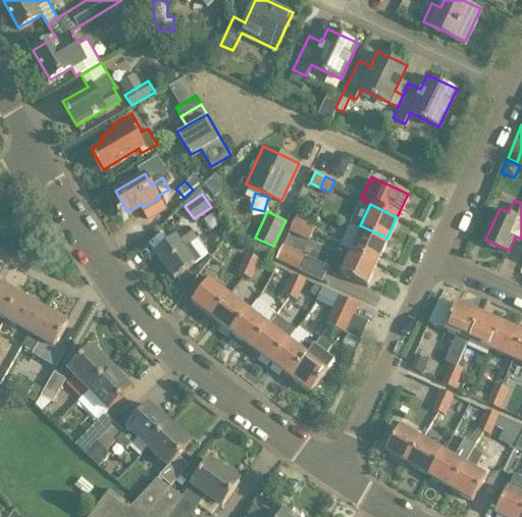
[(295,214),(289,227),(299,233),(305,219),(295,214)]
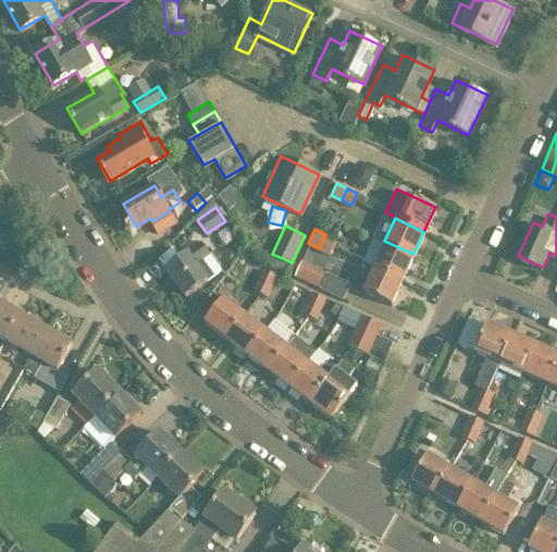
[(330,254),(336,240),(325,234),(319,248),(330,254)]
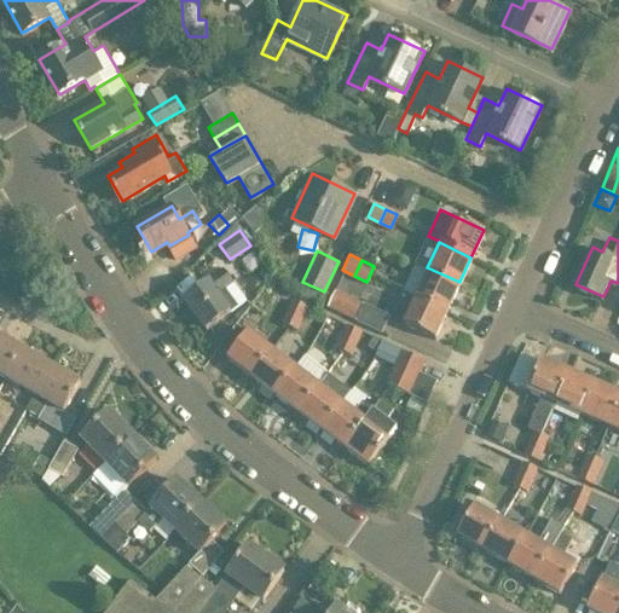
[(184,298),(206,328),(230,311),(217,291),(233,281),(223,265),(206,277),(208,279),(184,298)]
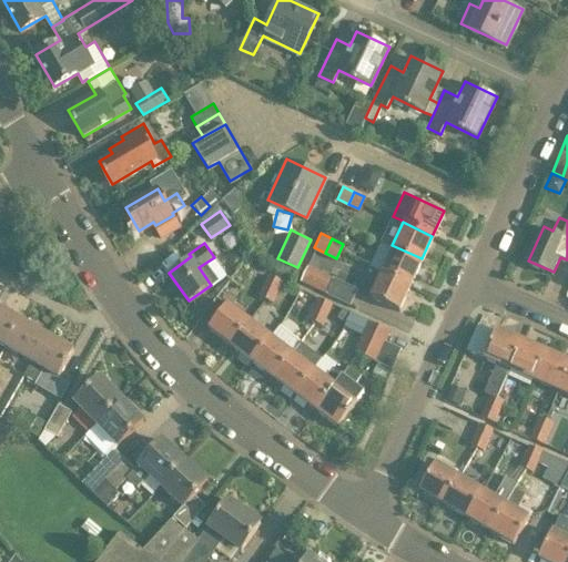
[(381,269),(409,283),(422,258),(392,245),(381,269)]
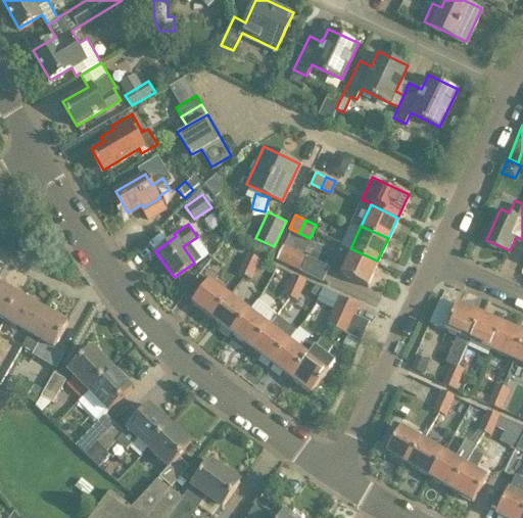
[(282,243),(277,257),(300,267),(306,253),(282,243)]
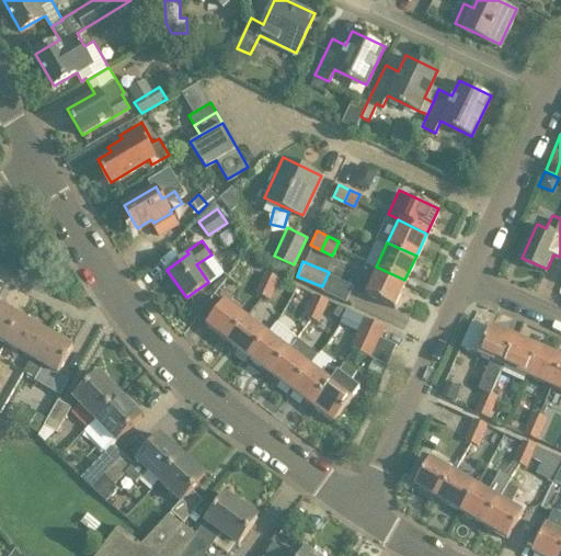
[(404,280),(376,267),(364,292),(393,305),(404,280)]
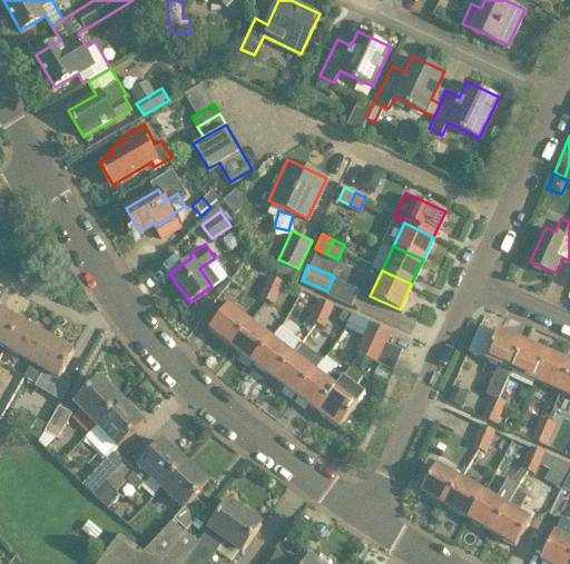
[(264,284),(276,290),(282,279),(268,273),(264,284)]
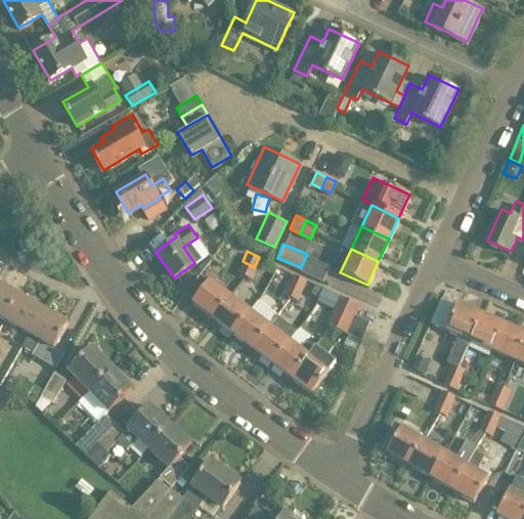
[(254,267),(243,261),(237,271),(250,276),(254,267)]
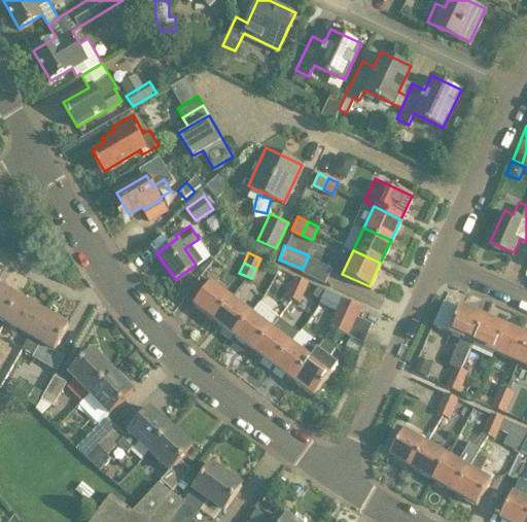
[(309,280),(295,274),(290,284),(304,290),(309,280)]
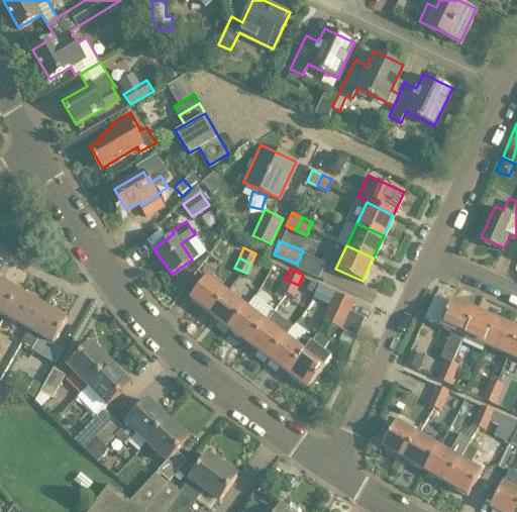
[(180,290),(187,280),(177,273),(170,283),(180,290)]
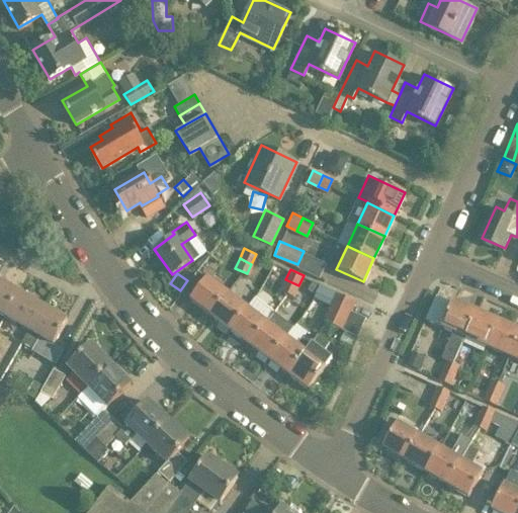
[(209,314),(227,291),(206,276),(189,298),(209,314)]
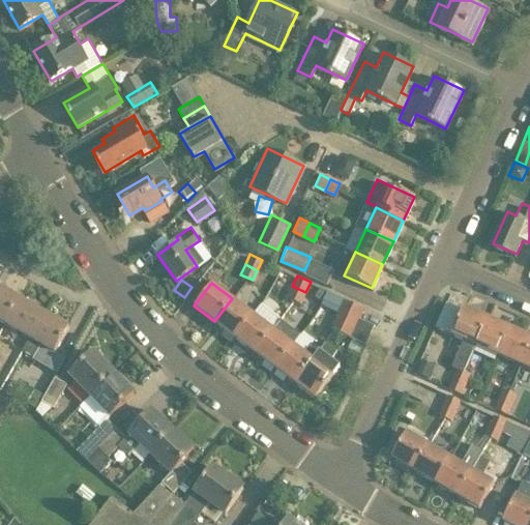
[(0,318),(4,321),(20,295),(0,284),(0,318)]
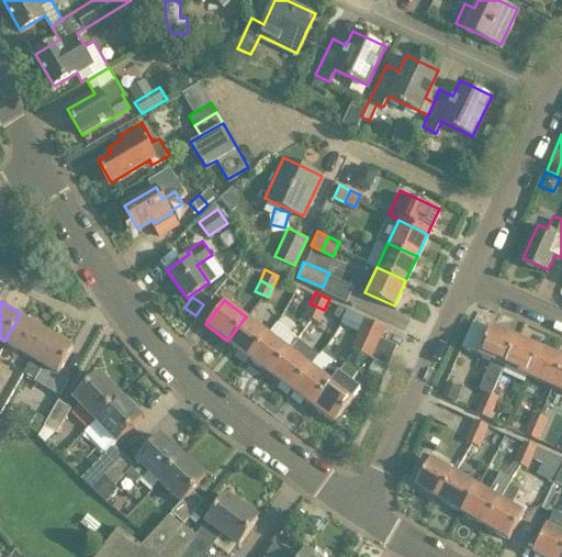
[(305,314),(319,321),(324,310),(310,303),(305,314)]
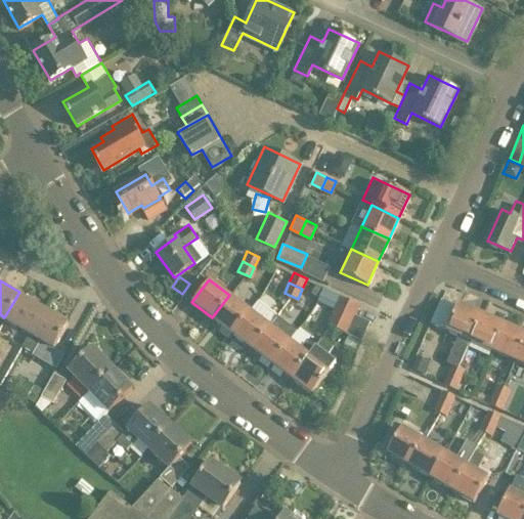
[(29,331),(43,306),(19,292),(4,317),(29,331)]
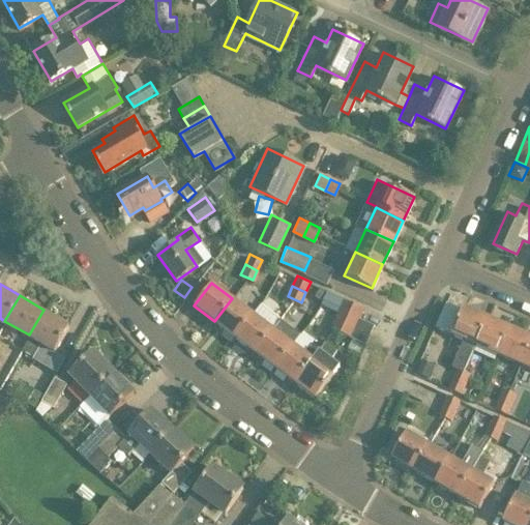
[(339,308),(358,317),(363,307),(343,297),(339,308)]
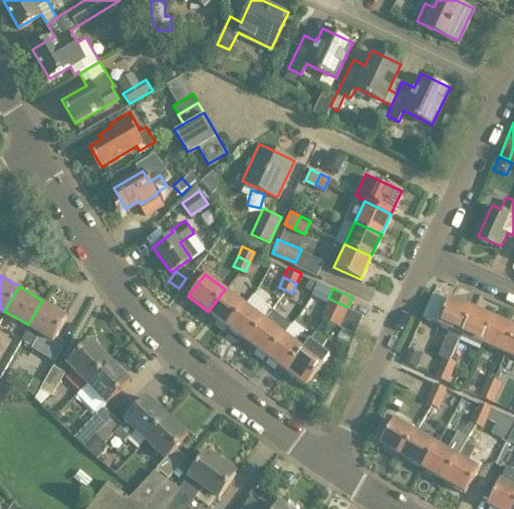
[(227,326),(244,304),(225,289),(208,311),(227,326)]
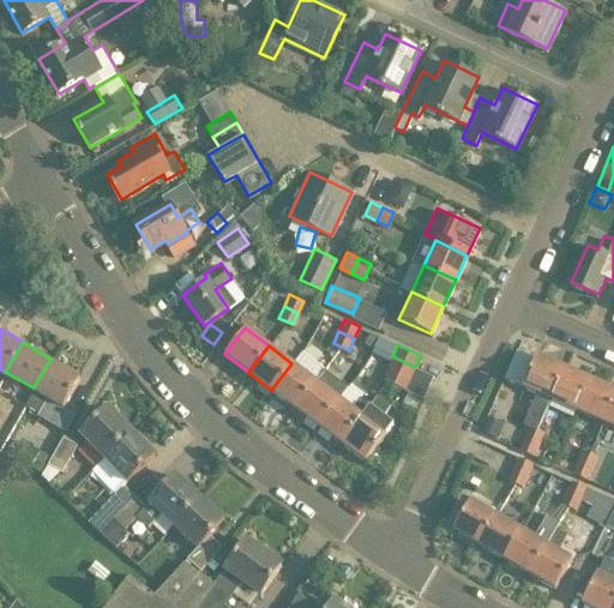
[(304,349),(292,363),(271,390),(295,408),(315,381),(314,380),(324,367),(304,349)]
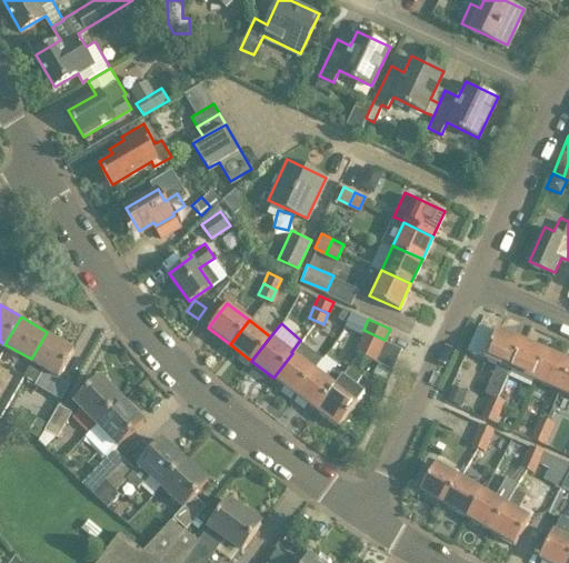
[(498,361),(485,391),(490,393),(498,396),(502,385),(511,367),(510,365),(522,338),(498,327),(496,330),(486,354),(498,361)]
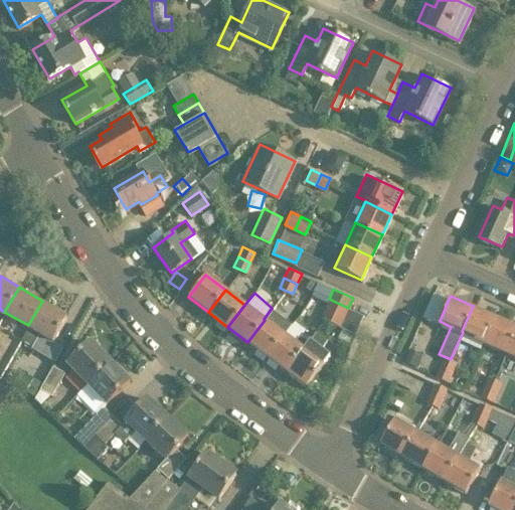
[(334,313),(330,321),(340,326),(348,308),(329,299),(324,309),(334,313)]
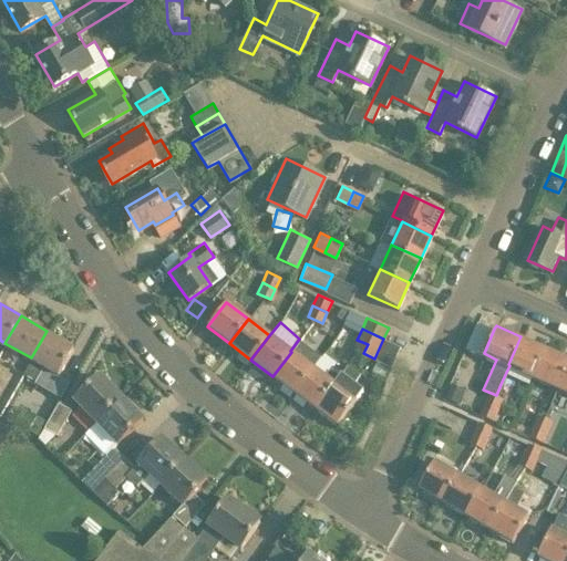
[(37,380),(44,365),(59,373),(74,346),(47,331),(31,357),(23,372),(37,380)]
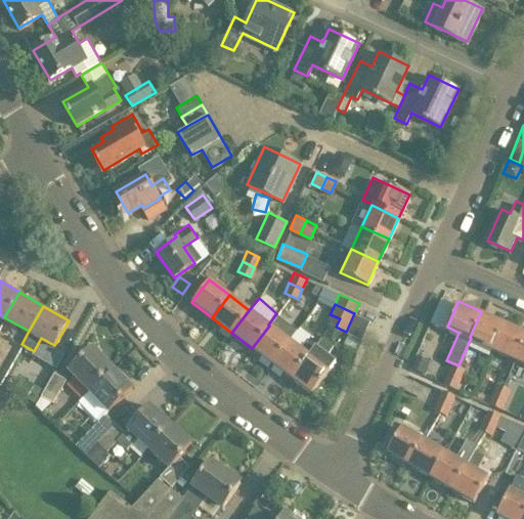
[(481,311),(470,337),(471,338),(492,347),(504,321),(481,311)]
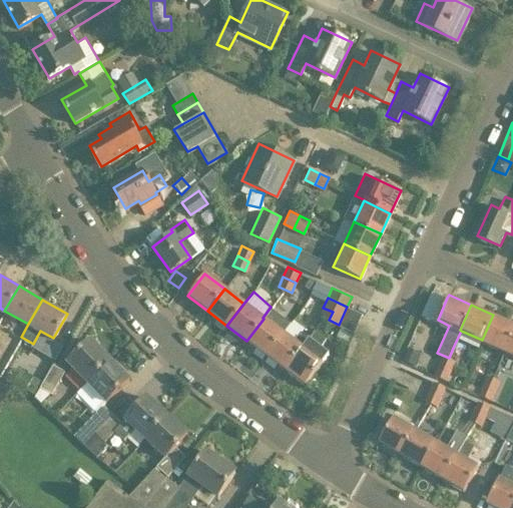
[(329,320),(333,312),(323,308),(320,316),(329,320)]
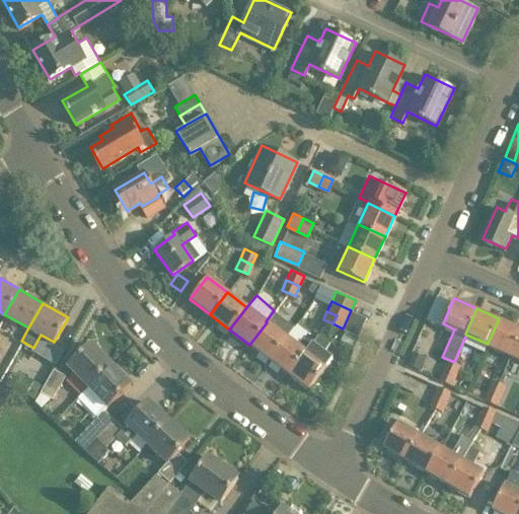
[(518,326),(499,318),(488,344),(510,354),(518,333),(518,326)]
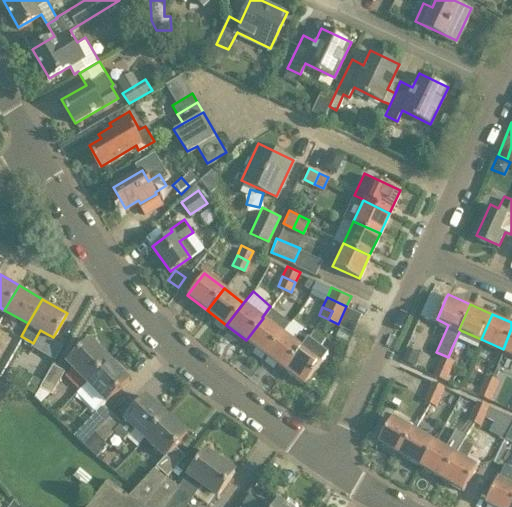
[(265,354),(281,332),(263,318),(246,340),(265,354)]
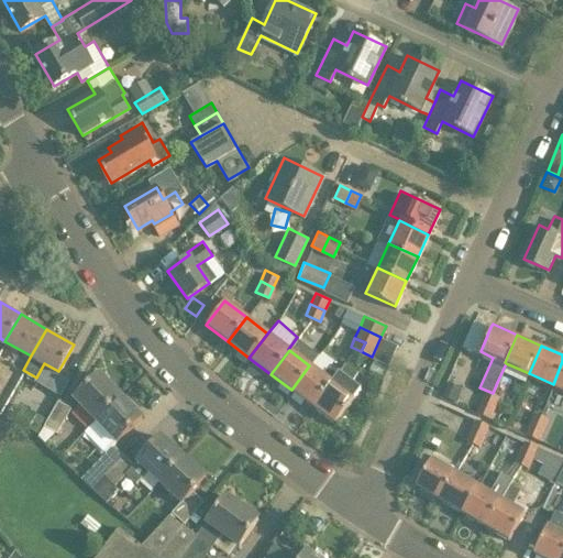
[(331,382),(339,371),(340,370),(319,353),(309,365),(291,390),(312,406),(331,382)]
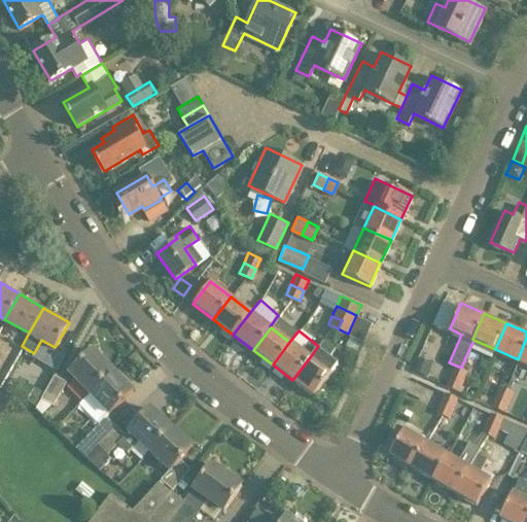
[(526,338),(518,359),(526,362),(526,338)]
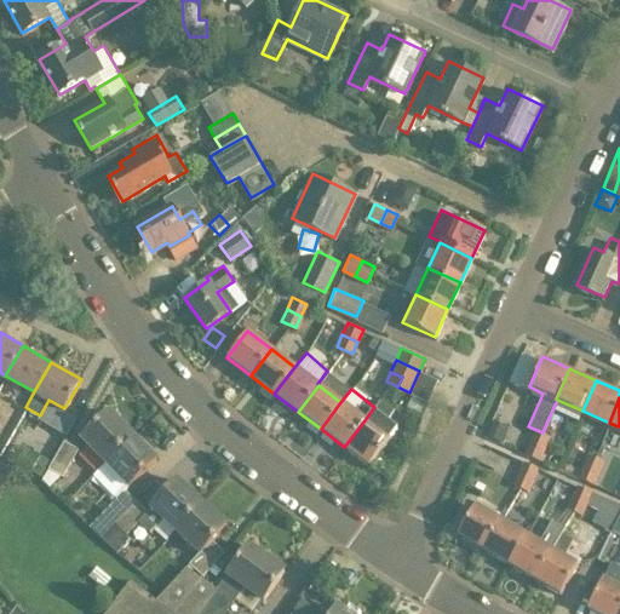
[(373,408),(365,420),(344,447),(368,465),(388,439),(395,428),(385,420),(392,409),(379,400),(374,407),(373,408)]
